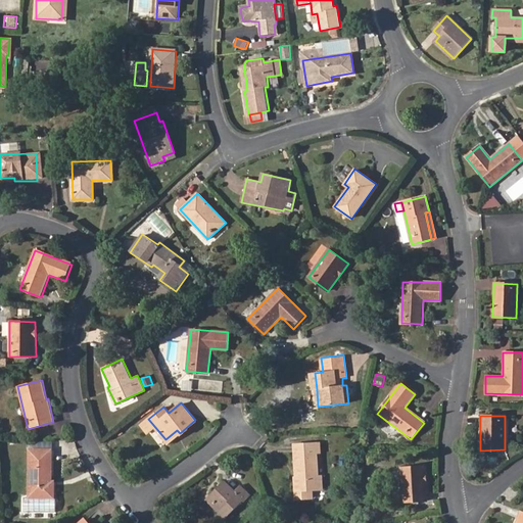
[(168,443),(180,433),(177,430),(165,439),(168,443)]
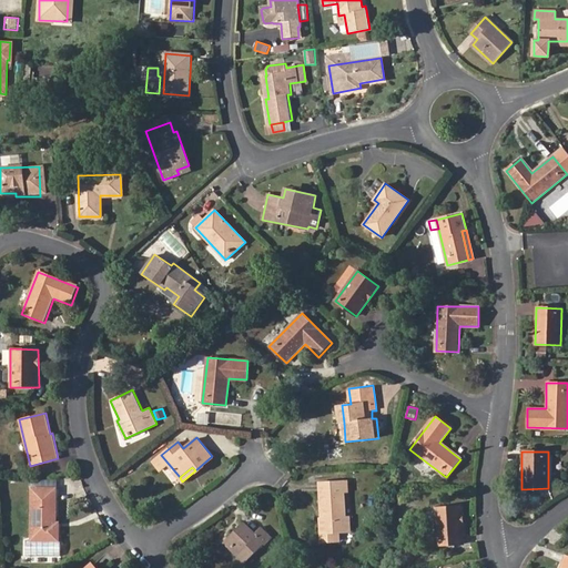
[(346,482),(321,483),(322,517),(321,517),(322,540),(341,540),(340,533),(351,531),(350,517),(345,516),(344,493),(347,493),(346,482)]
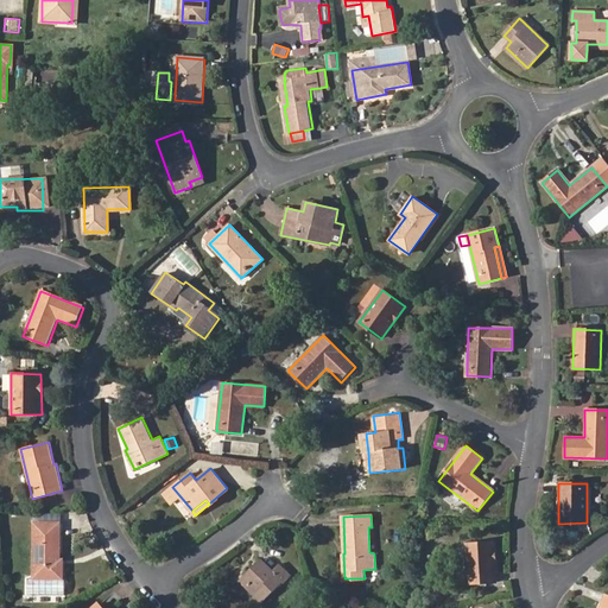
[(64,568),(65,561),(68,526),(44,524),(38,580),(67,582),(68,569),(64,568)]
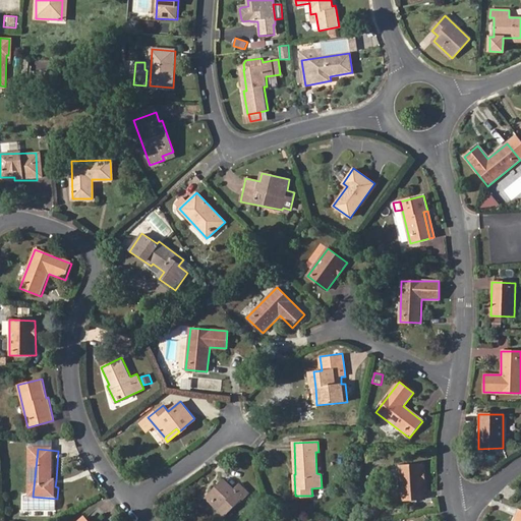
[(425,500),(423,464),(399,466),(401,501),(425,500)]
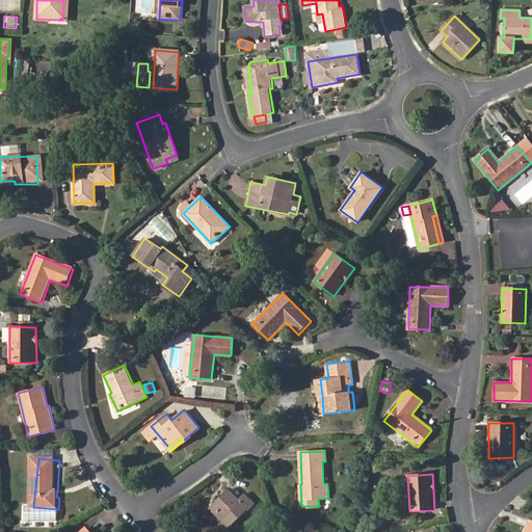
[(208,509),(229,529),(246,510),(248,511),(255,504),(244,494),(238,499),(229,488),(208,509)]
